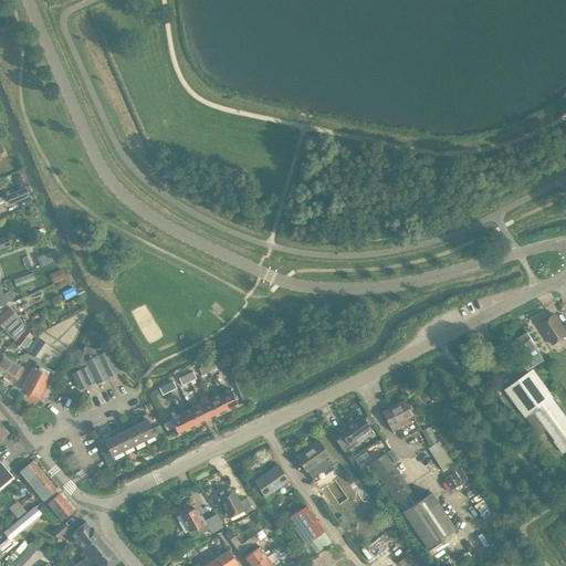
[(9,205),(29,197),(24,187),(4,196),(6,196),(1,197),(3,202),(7,200),(9,205)]
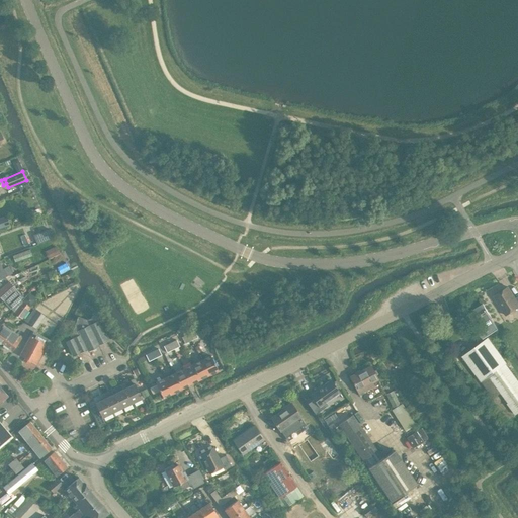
[(0,228),(10,225),(6,216),(0,218),(0,228)]
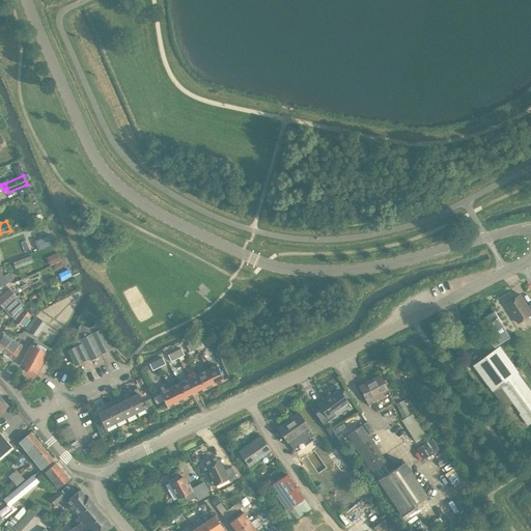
[(54,244),(51,234),(34,241),(38,250),(54,244)]
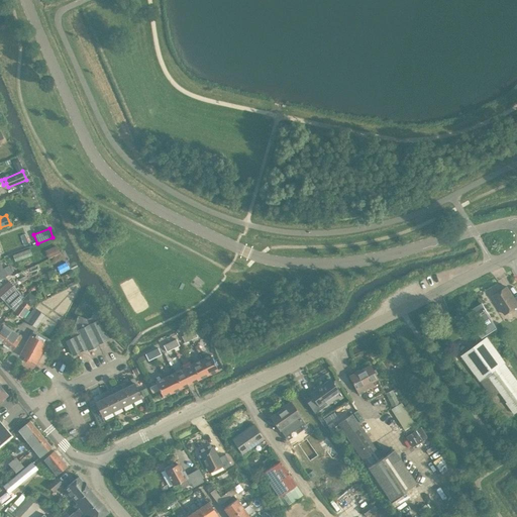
[(56,245),(44,251),(47,259),(60,253),(56,245)]
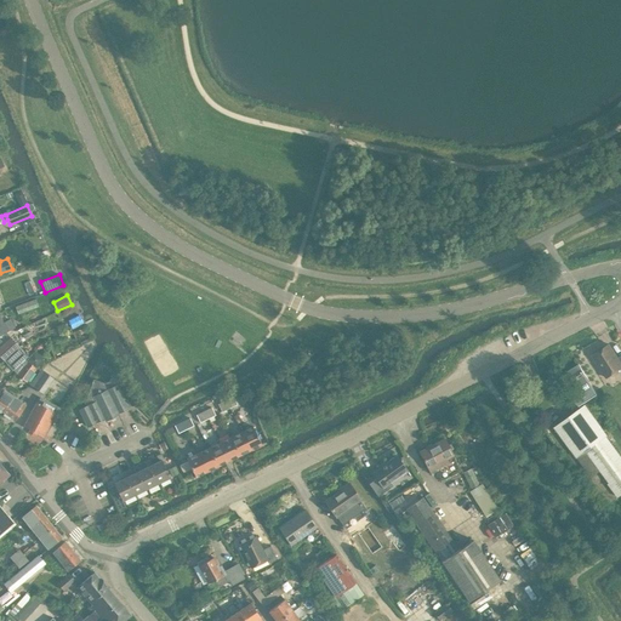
[(36,298),(17,306),(20,313),(39,305),(36,298)]
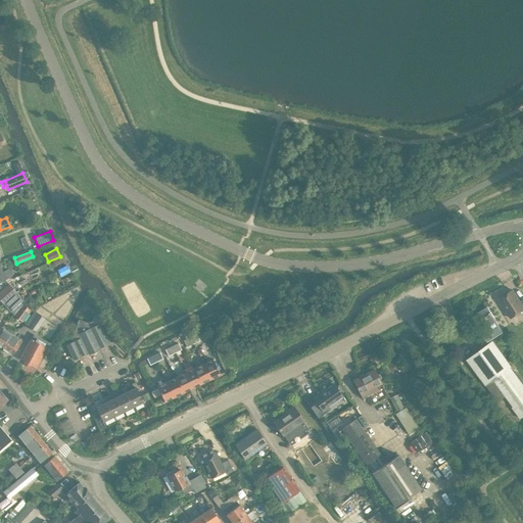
[(60,277),(69,272),(66,265),(57,270),(60,277)]
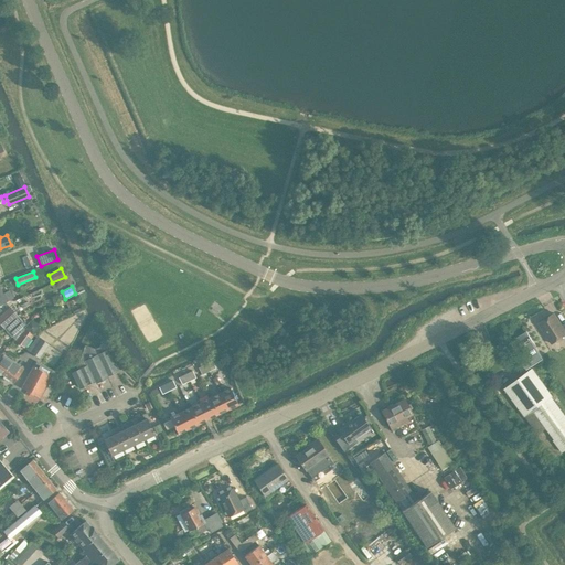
[(10,307),(0,315),(0,324),(3,329),(18,316),(10,307)]
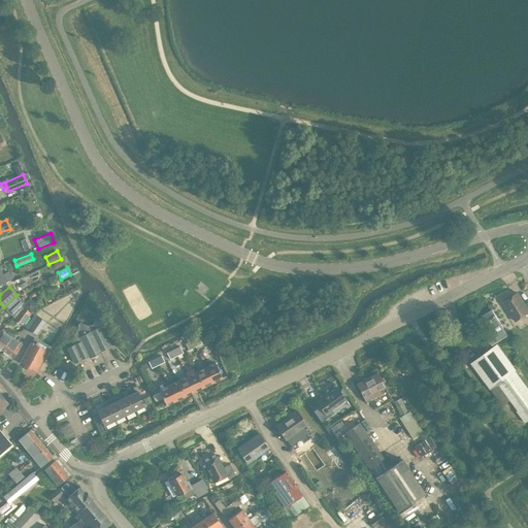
[(527,302),(525,304),(518,293),(503,302),(516,321),(527,312),(527,302)]
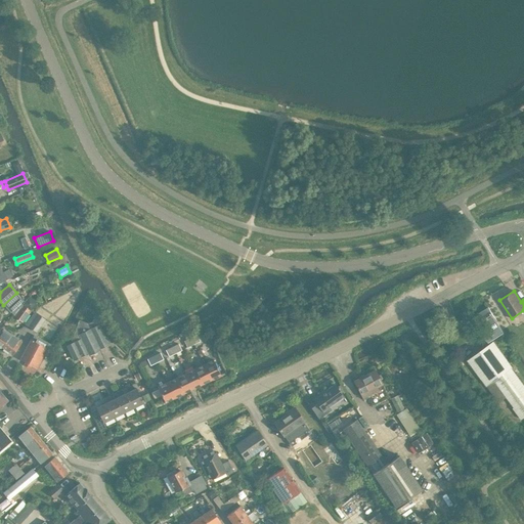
[(16,293),(3,305),(10,312),(11,312),(11,313),(14,315),(23,305),(20,303),(24,301),(16,293)]
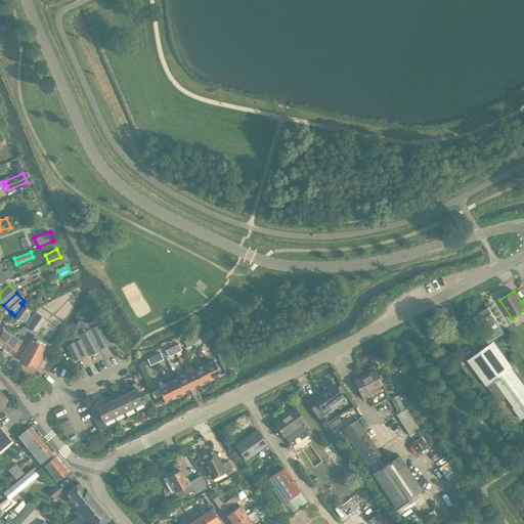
[(14,315),(13,316),(22,323),(31,311),(23,305),(14,315)]
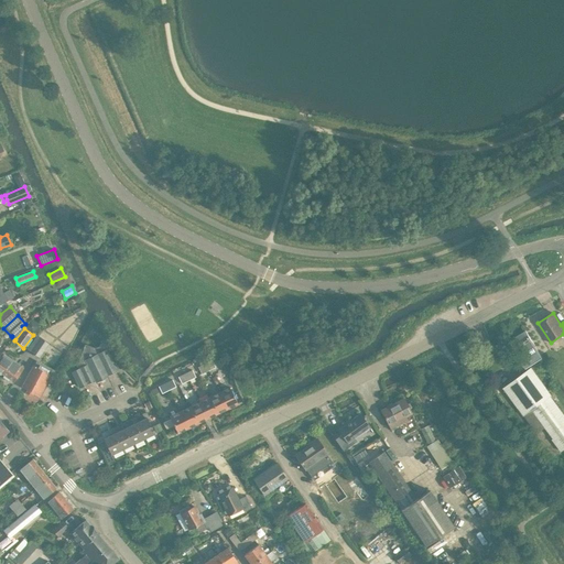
[(527,368),(542,357),(539,353),(525,331),(514,337),(520,346),(518,347),(522,362),(527,368)]
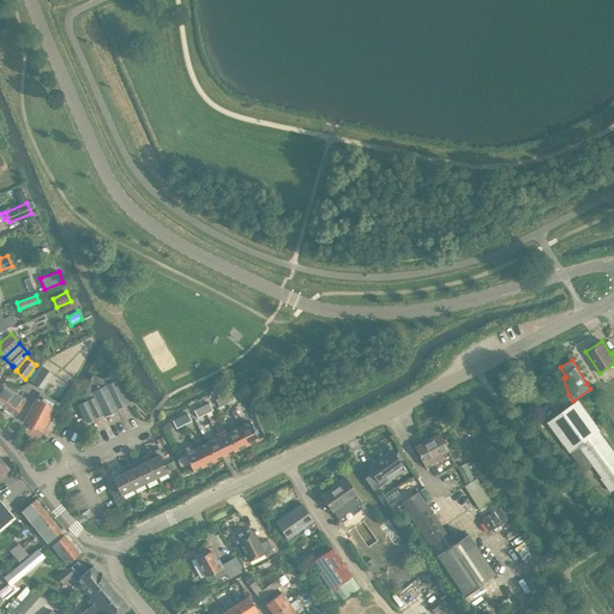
[(41,366),(30,381),(43,391),(54,374),(41,366)]
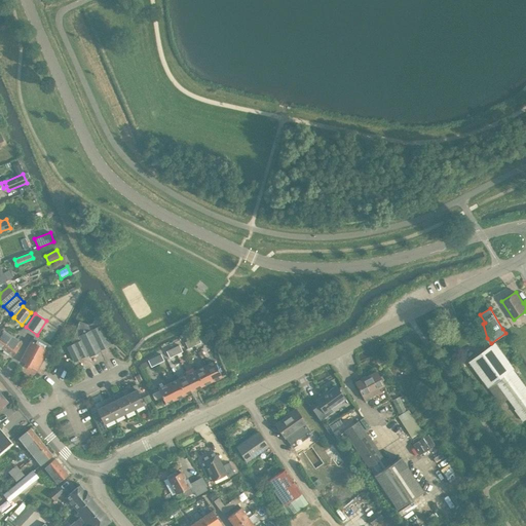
[(109,345),(100,326),(96,328),(79,321),(72,339),(74,343),(67,347),(74,362),(88,354),(88,357),(101,350),(100,349),(109,345)]
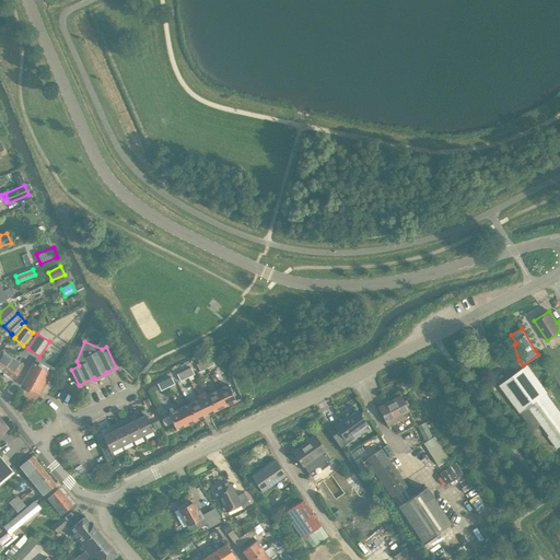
[(0,370),(2,372),(12,358),(14,354),(7,349),(4,352),(1,350),(0,352),(0,370)]
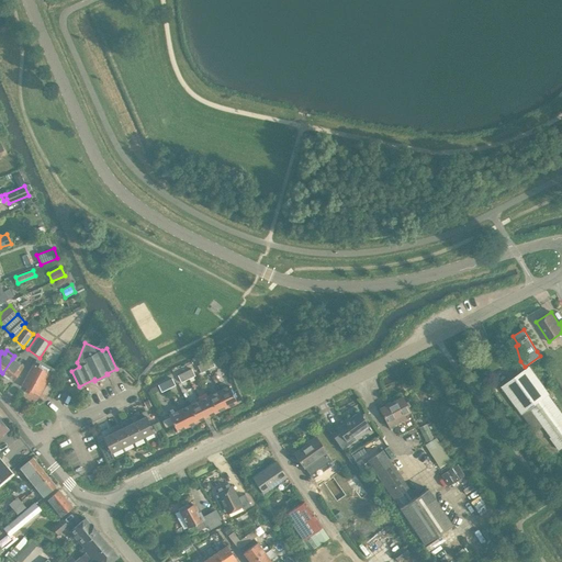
[(2,373),(13,381),(23,367),(12,359),(2,373)]
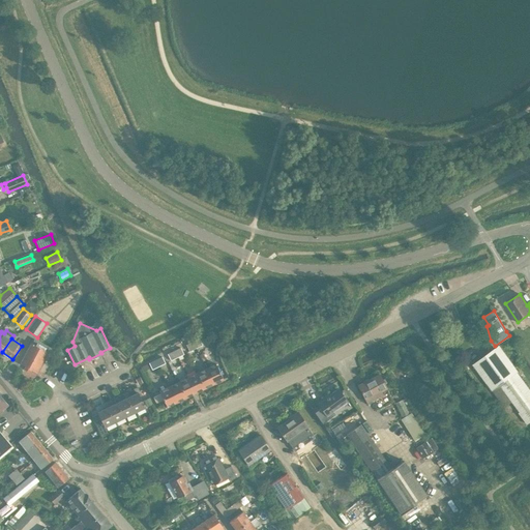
[(196,348),(199,347),(202,345),(199,339),(193,342),(196,348)]
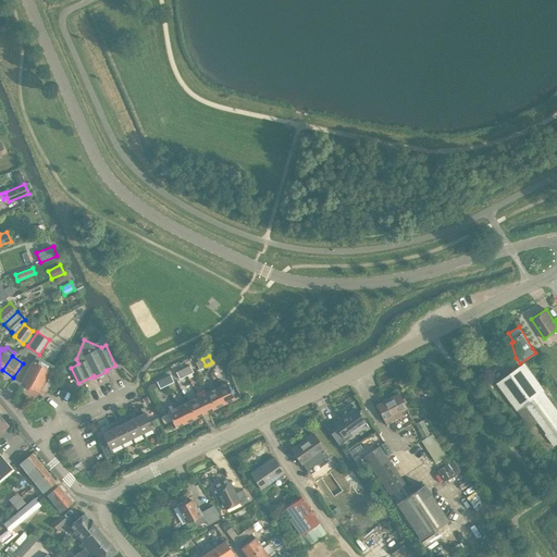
[(36,357),(22,382),(27,384),(25,388),(29,392),(32,387),(38,391),(49,370),(52,372),(56,367),(36,357)]
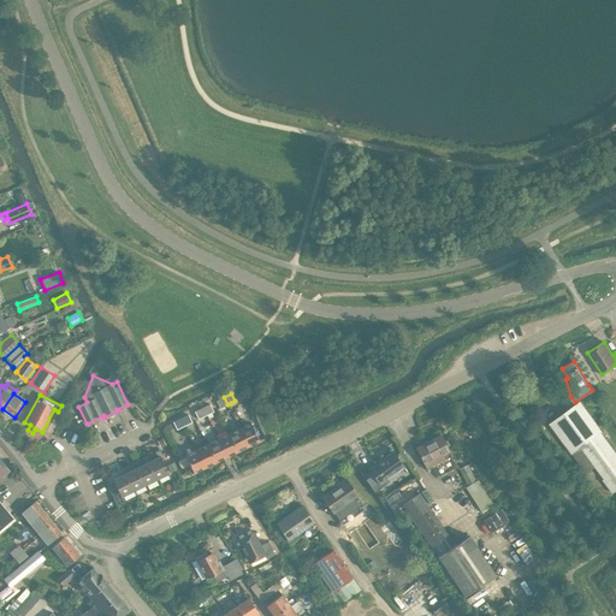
[(215,401),(220,409),(227,404),(224,397),(215,401)]
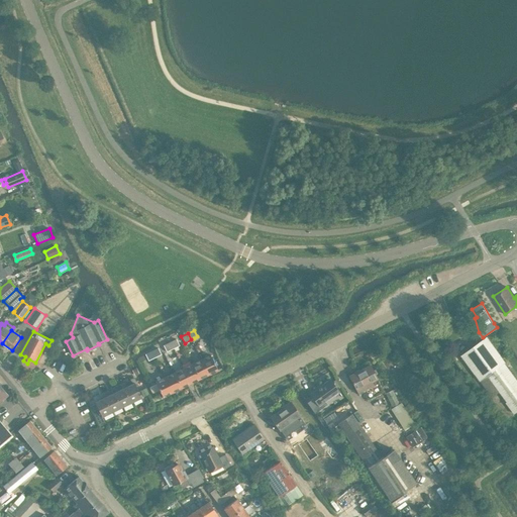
[(487,337),(461,355),(480,381),(488,375),(496,386),(508,402),(507,403),(515,414),(516,411),(516,381),(512,375),(509,371),(506,367),(504,364),(505,363),(487,337)]
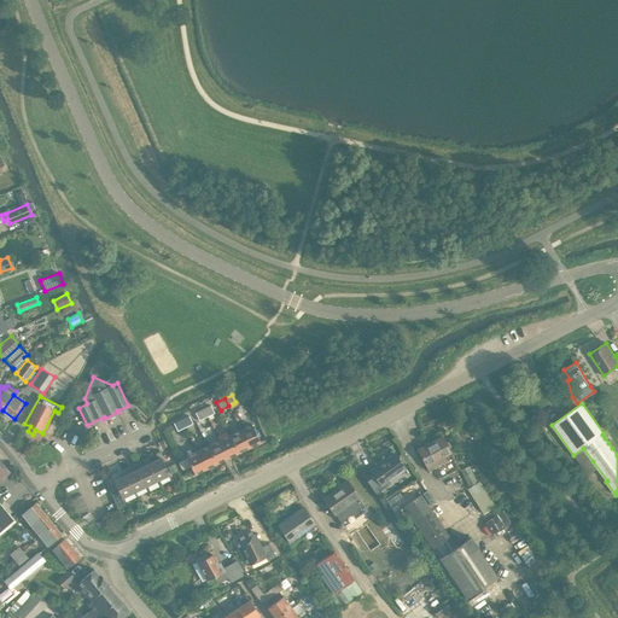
[(207,417),(209,417),(214,413),(210,406),(203,409),(207,417)]
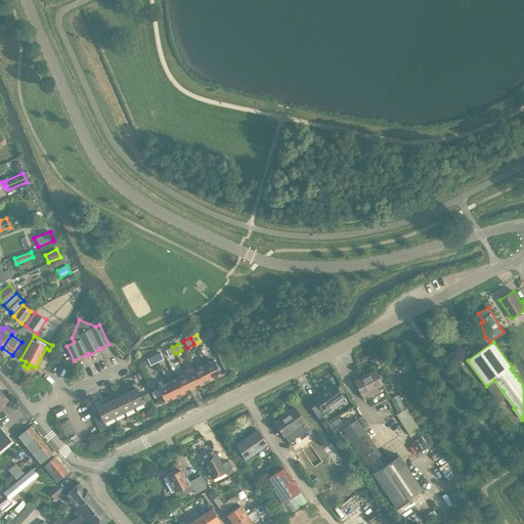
[(165,350),(168,357),(175,353),(172,347),(165,350)]
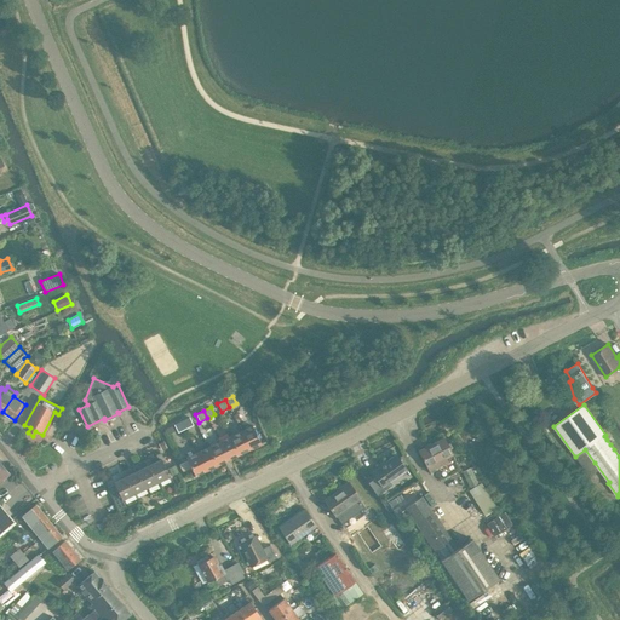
[(182,420),(187,429),(193,425),(189,418),(182,420)]
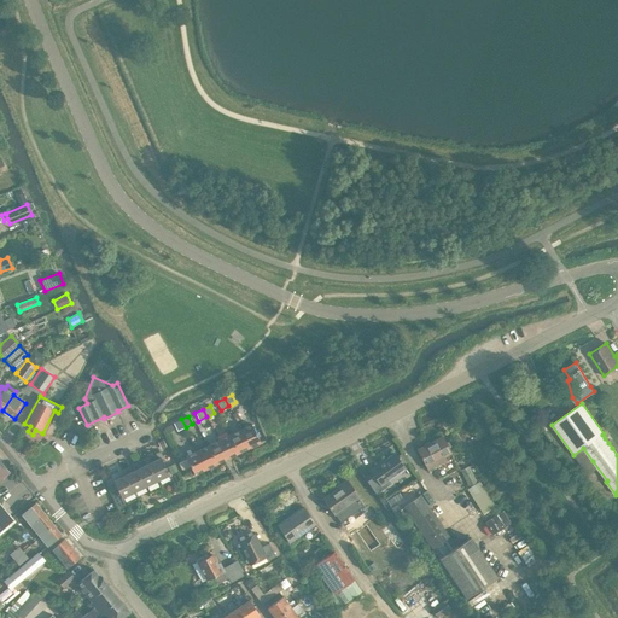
[(178,432),(186,427),(181,419),(173,424),(178,432)]
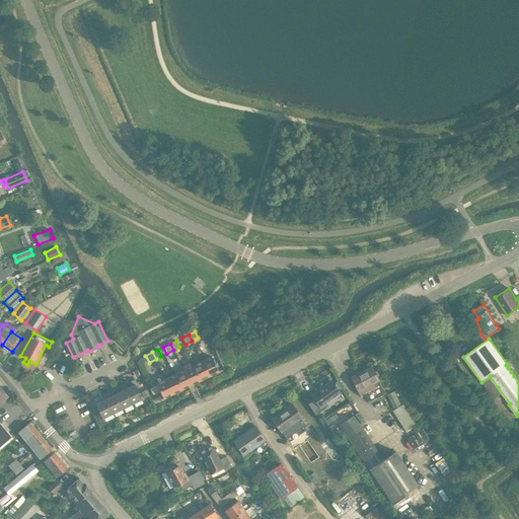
[(209,376),(212,375),(219,371),(211,356),(202,361),(209,376)]
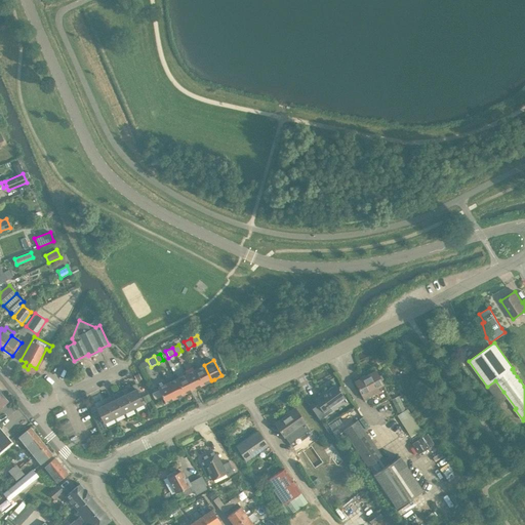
[(202,385),(211,380),(204,365),(195,369),(202,385)]
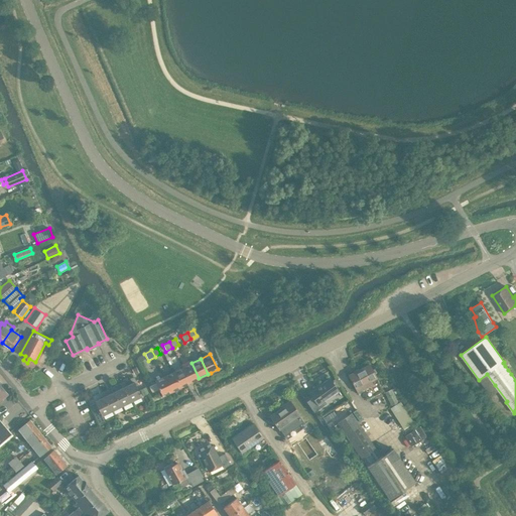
[(189,383),(199,378),(191,363),(182,367),(189,383)]
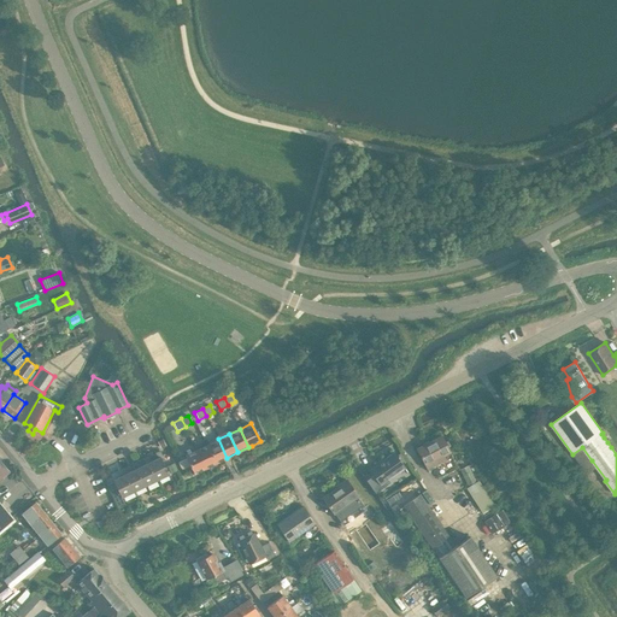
[(458,468),(450,452),(442,436),(417,450),(427,469),(436,464),(442,476),(458,468)]
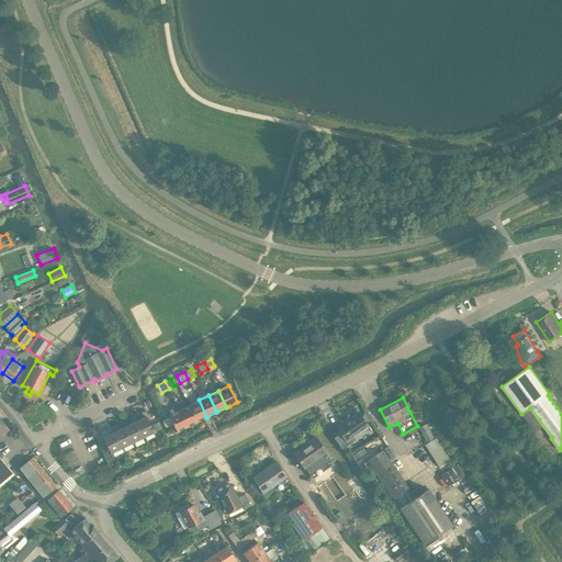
[(197,422),(206,417),(199,400),(189,405),(197,422)]
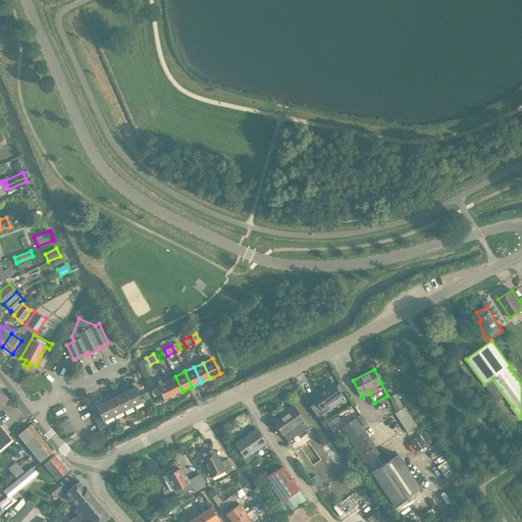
[(166,380),(174,397),(183,392),(175,376),(166,380)]
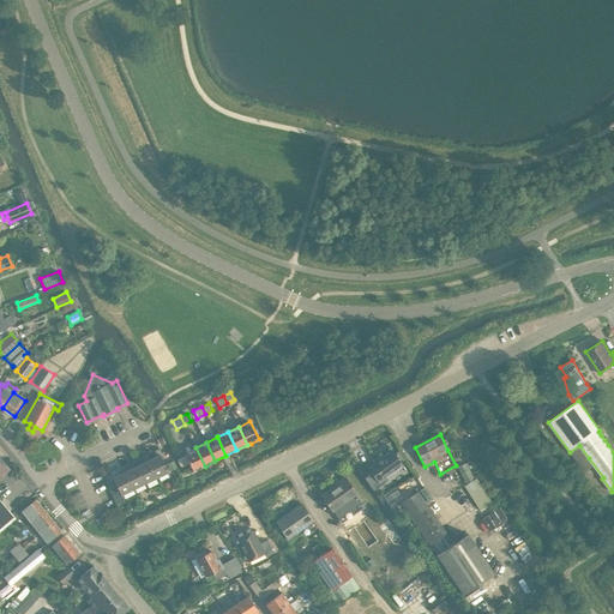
[(193,471),(205,467),(196,447),(184,453),(193,471)]
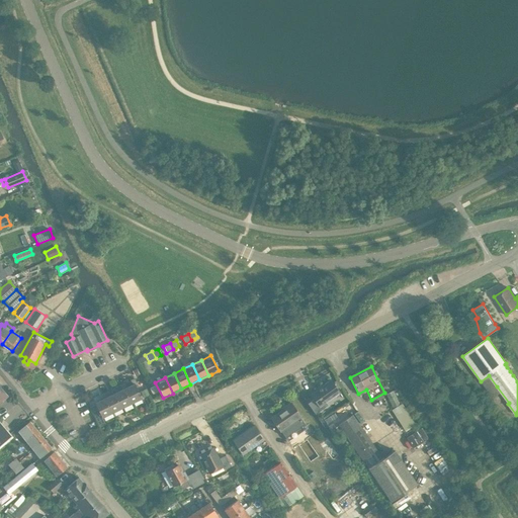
[(126,387),(125,387),(133,403),(142,398),(135,383),(137,383),(134,378),(131,380),(133,384),(126,387)]
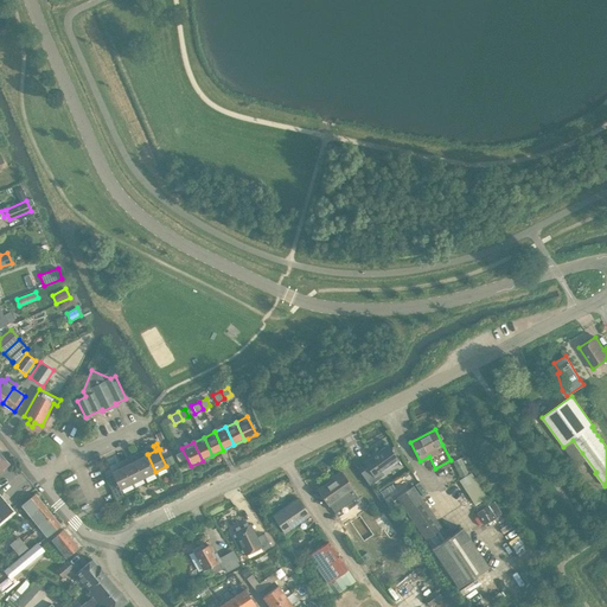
[(370,485),(384,474),(382,471),(398,459),(388,446),(385,447),(384,447),(381,449),(379,452),(364,462),(368,467),(360,473),(370,485)]
